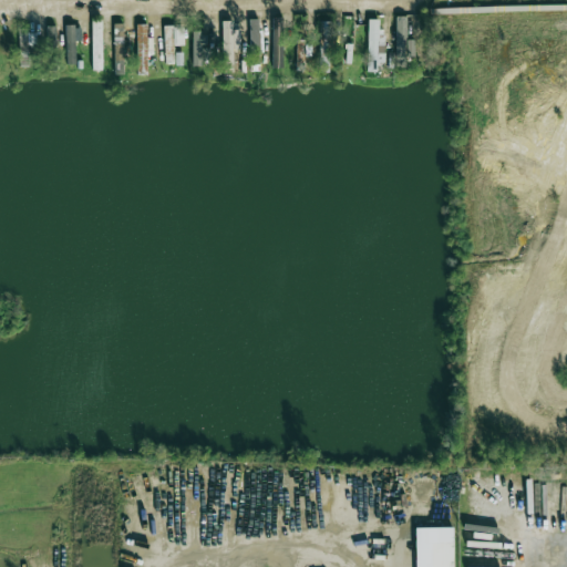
[(406,39),(408,17),(397,17),(395,59),(414,59),(415,40),(406,39)]
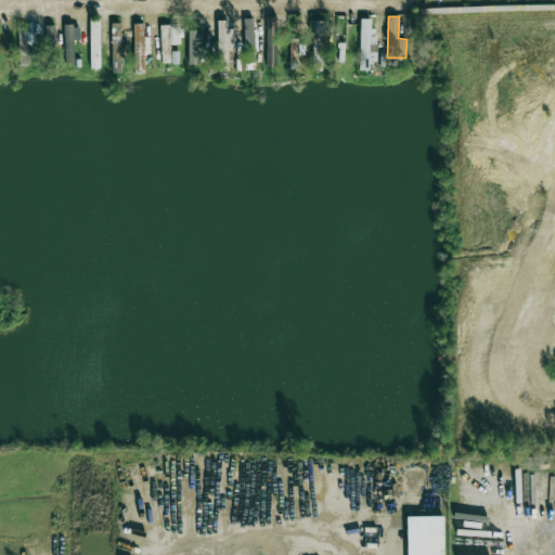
[(359,69),(369,71),(369,61),(374,62),(375,20),(360,18),(359,69)]
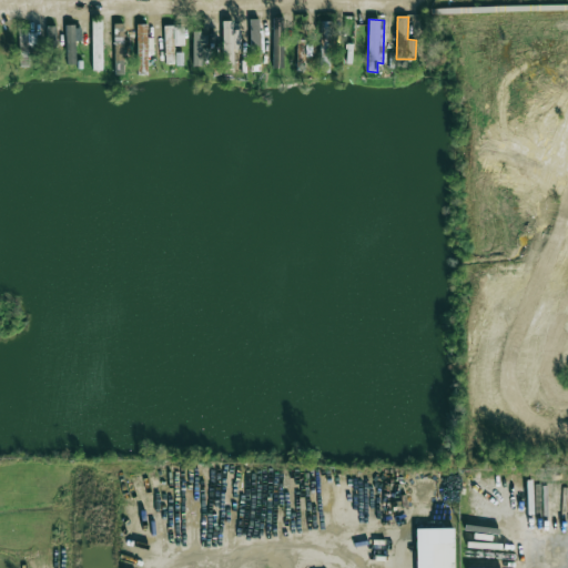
[(240,30),(233,30),(233,20),(222,21),(223,50),(241,50),(240,30)]
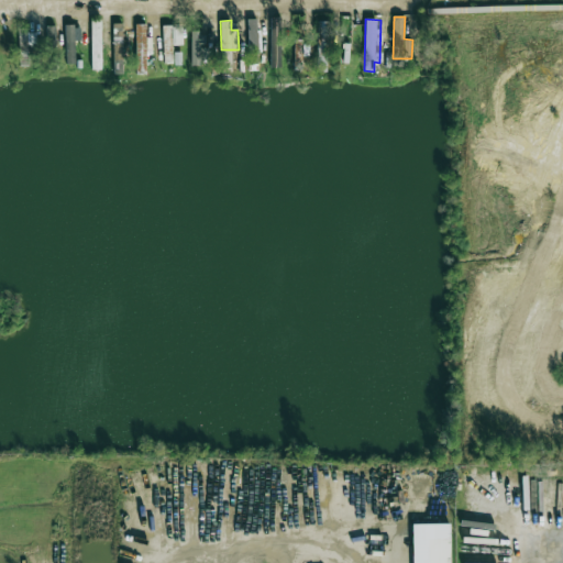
[(328,28),(327,21),(317,22),(319,54),(327,53),(326,28),(328,28)]
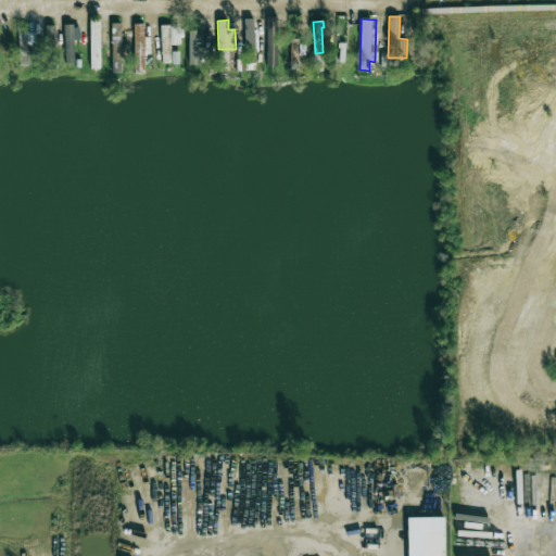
[(180,43),(179,26),(163,26),(163,45),(180,43)]
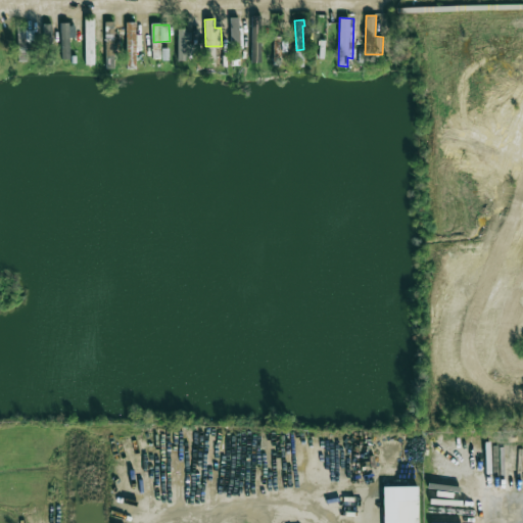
[(178,60),(190,60),(190,30),(177,30),(178,60)]
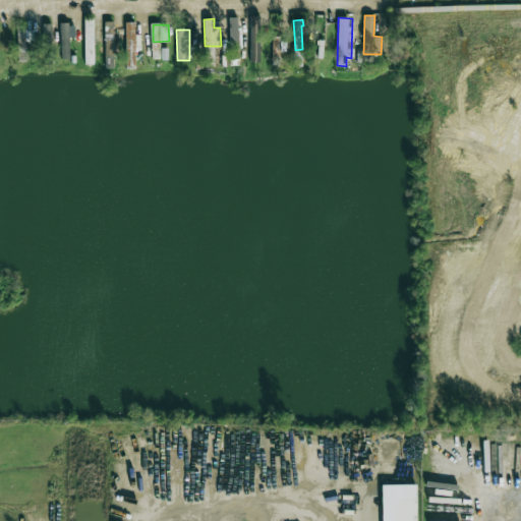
[(415,520),(415,484),(382,485),(382,520),(415,520)]
